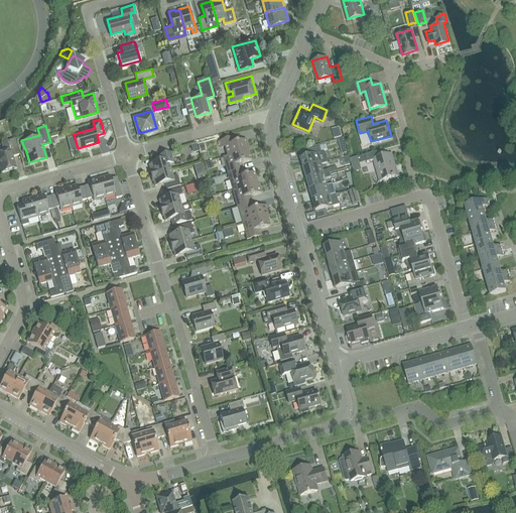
[(231,135),(219,138),(221,145),(225,144),(228,154),(248,148),(249,148),(246,137),(233,141),(231,135)]
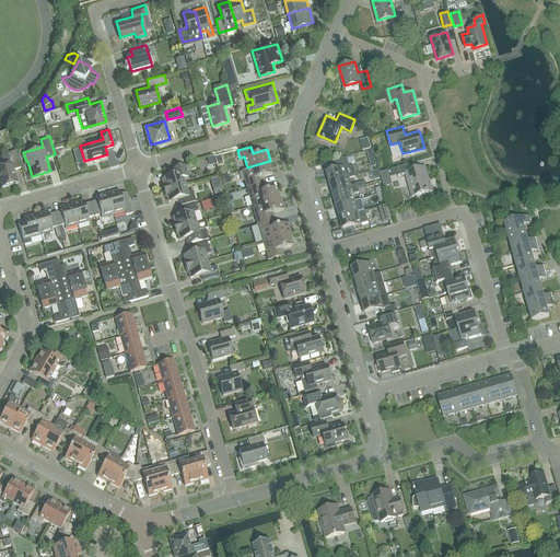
[(16,149),(0,153),(3,163),(0,163),(0,177),(2,185),(18,181),(13,167),(21,165),(16,149)]
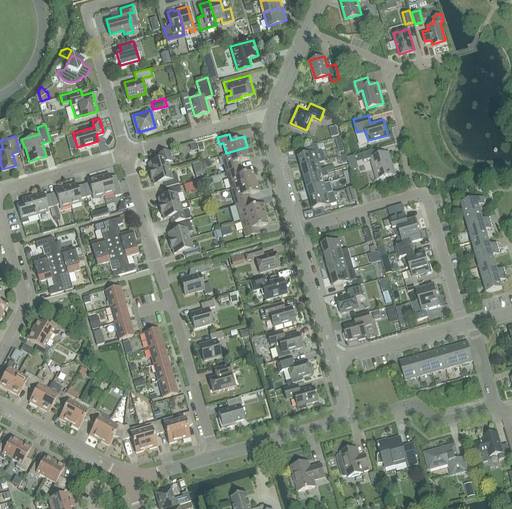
[(298,155),(301,166),(325,159),(322,148),(319,149),(318,143),(304,147),(306,153),(298,155)]
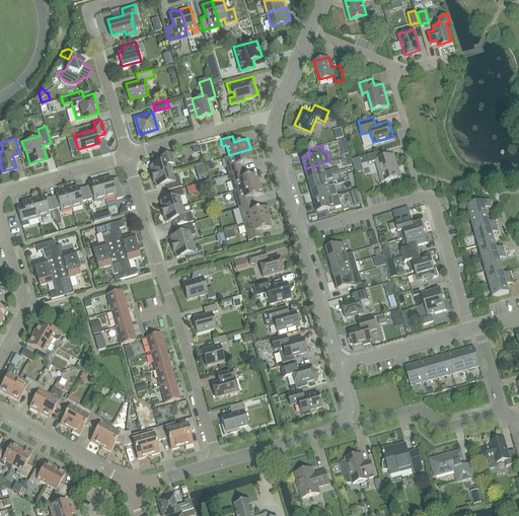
[(226,162),(229,172),(241,169),(239,162),(252,159),(249,149),(229,155),(230,160),(226,162)]
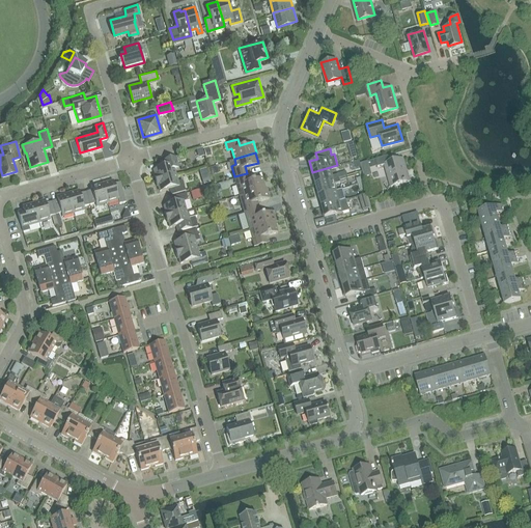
[(385,162),(391,184),(409,178),(402,157),(389,160),(388,154),(375,157),(378,164),(385,162)]
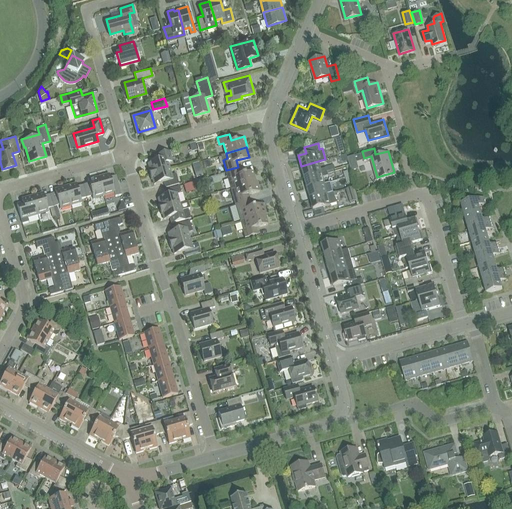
[(148,168),(149,173),(169,167),(168,161),(172,159),(169,149),(157,152),(159,158),(148,161),(150,167),(148,168)]
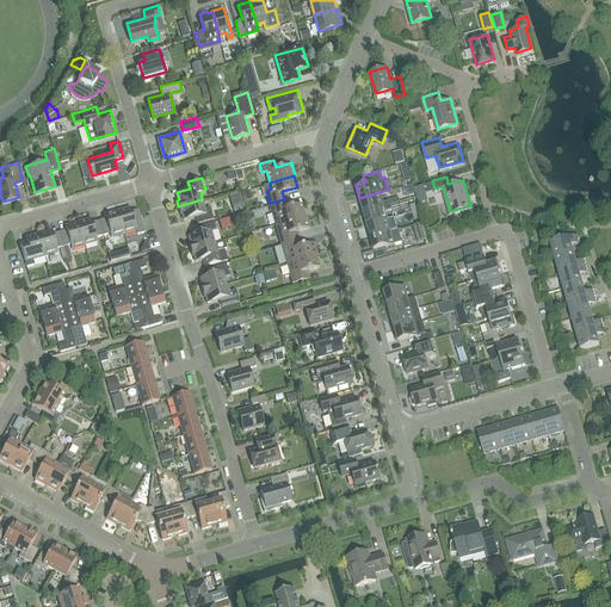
[(424,183),(414,185),(415,189),(419,202),(429,199),(426,191),(424,183)]
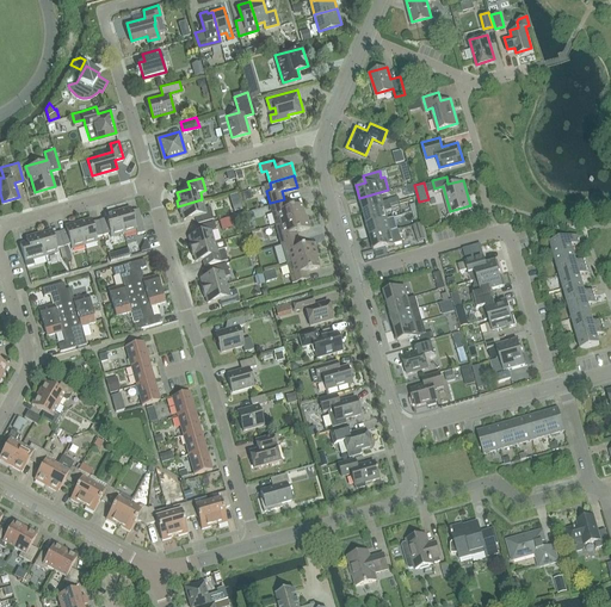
[(363,210),(390,202),(389,198),(383,199),(381,191),(359,198),(363,210)]
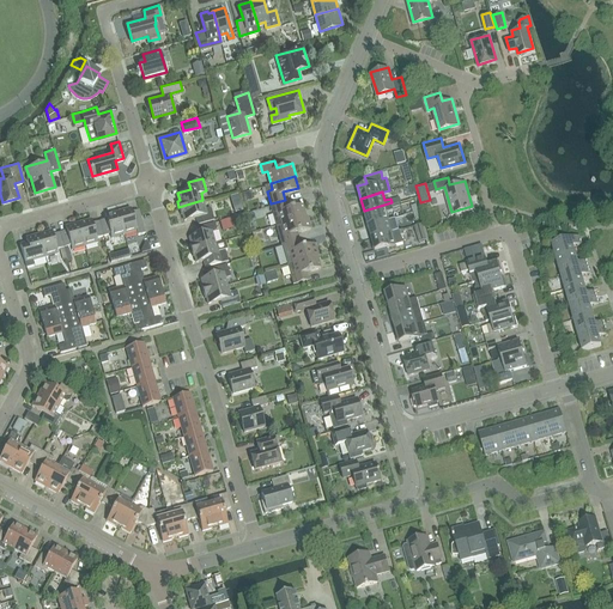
[(202,200),(178,207),(181,212),(182,212),(184,219),(198,214),(200,221),(214,218),(211,205),(205,207),(202,200)]
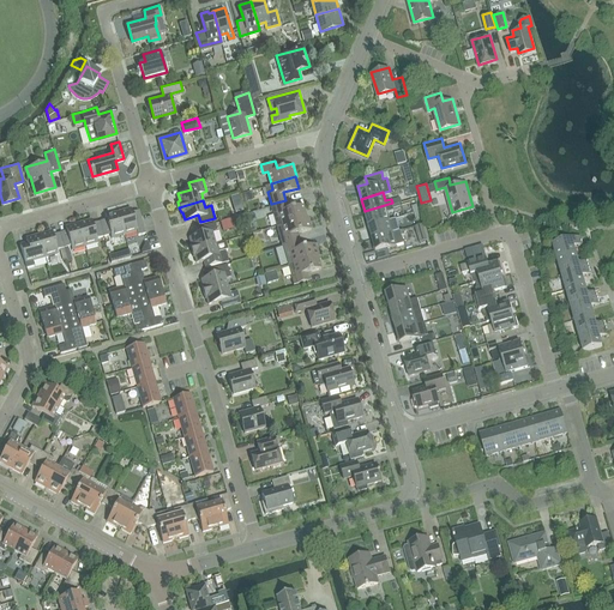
[(286,200),(271,204),(275,217),(276,223),(282,222),(306,215),(302,203),(288,207),(286,200)]
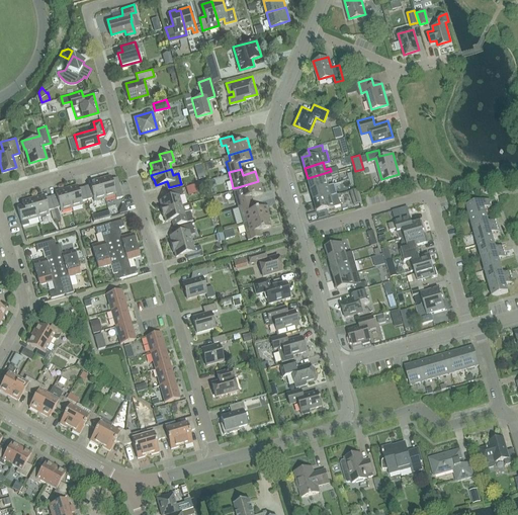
[(312,188),(329,183),(327,177),(332,175),(331,171),(308,178),(312,188)]
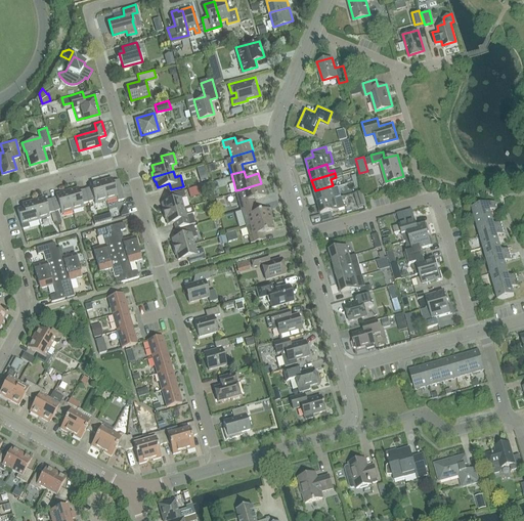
[(112,176),(100,179),(106,199),(117,196),(118,198),(124,196),(119,178),(113,179),(112,176)]
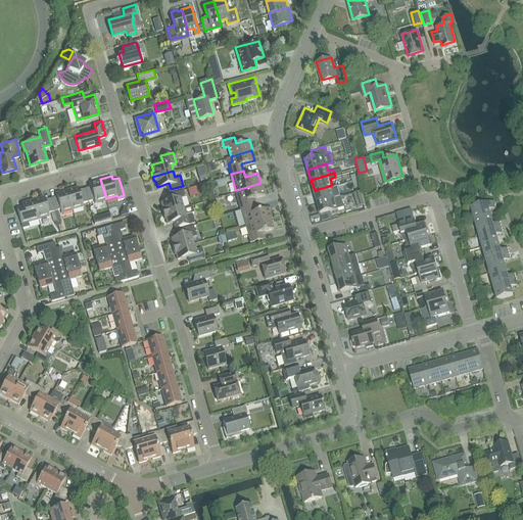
[(91,185),(85,187),(88,199),(94,197),(95,201),(106,198),(100,179),(90,182),(91,185)]
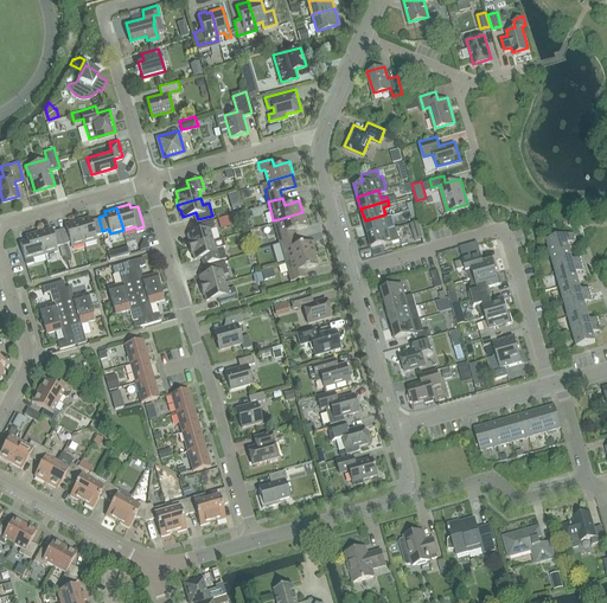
[(307,224),(304,212),(302,212),(279,219),(273,220),(279,241),(294,236),(292,229),(307,224)]
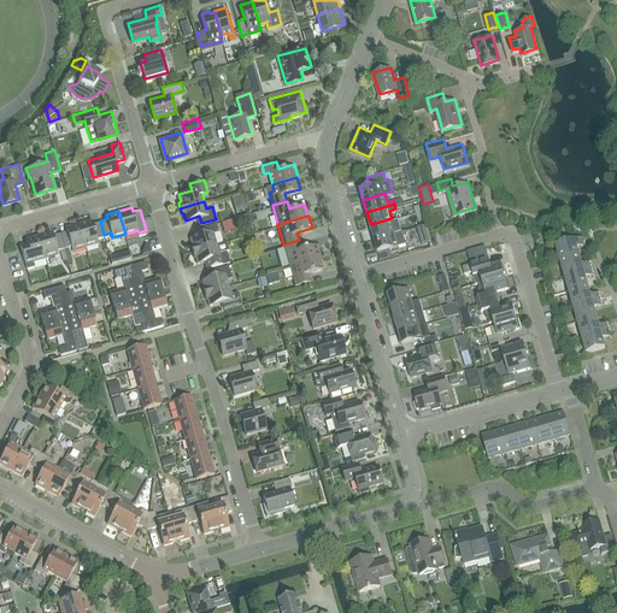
[(92,218),(78,222),(86,245),(98,241),(97,237),(104,235),(100,220),(93,223),(92,218)]
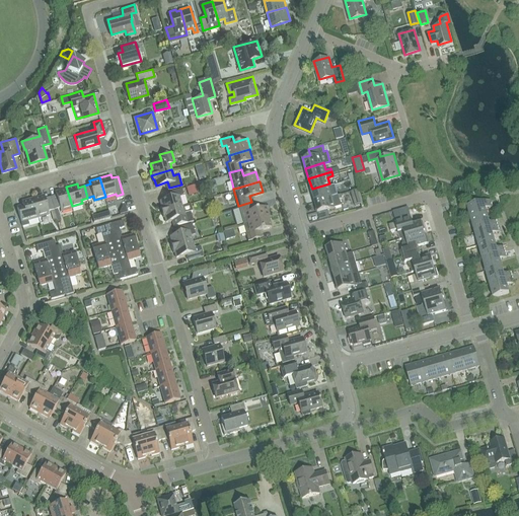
[(329,183),(312,189),(315,200),(332,195),(332,194),(329,183)]
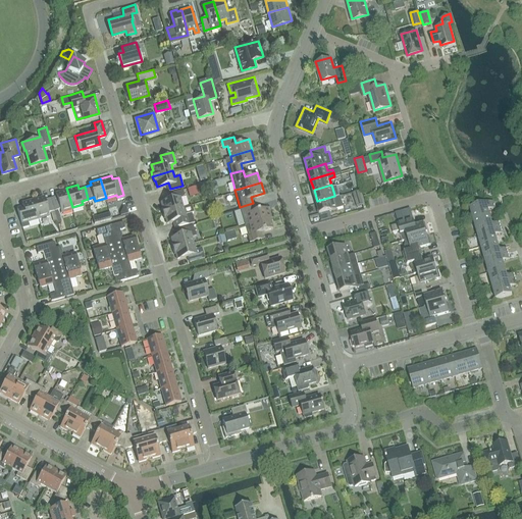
[(51,196),(53,206),(54,209),(60,207),(61,210),(72,207),(66,188),(55,191),(57,195),(51,196)]
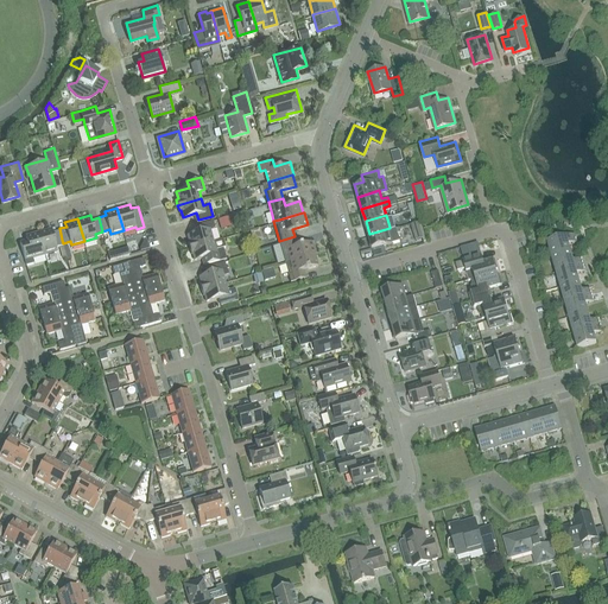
[(188,240),(189,246),(213,239),(209,227),(215,226),(213,218),(198,222),(201,229),(188,233),(189,240),(188,240)]
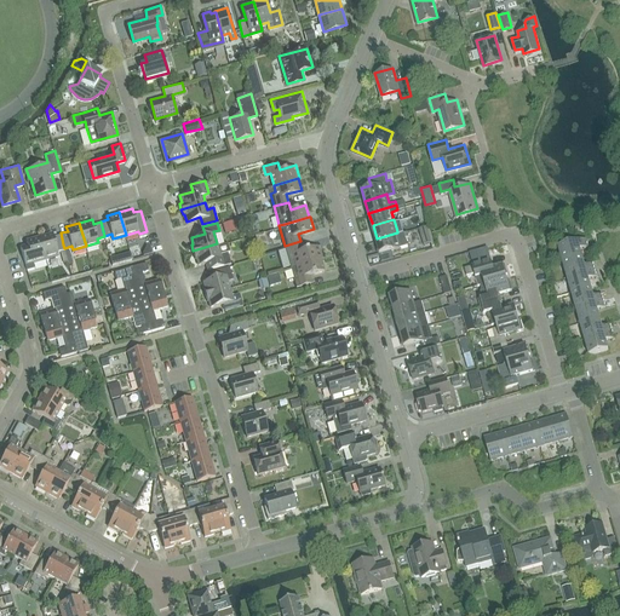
[(431,240),(426,224),(419,226),(424,242),(431,240)]
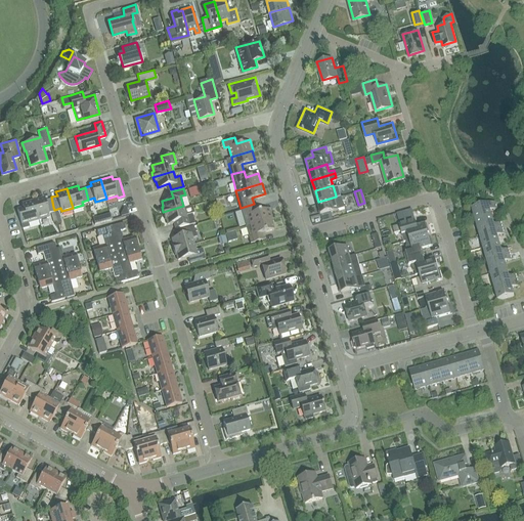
[(226,205),(224,194),(215,198),(218,208),(226,205)]
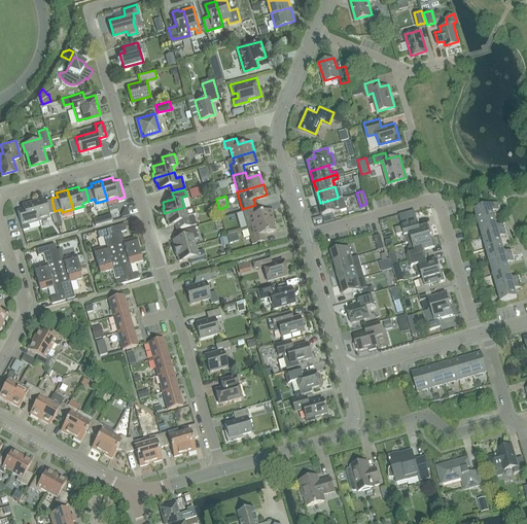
[(338,198),(320,203),(323,213),(332,211),(347,206),(344,196),(338,197),(338,198)]
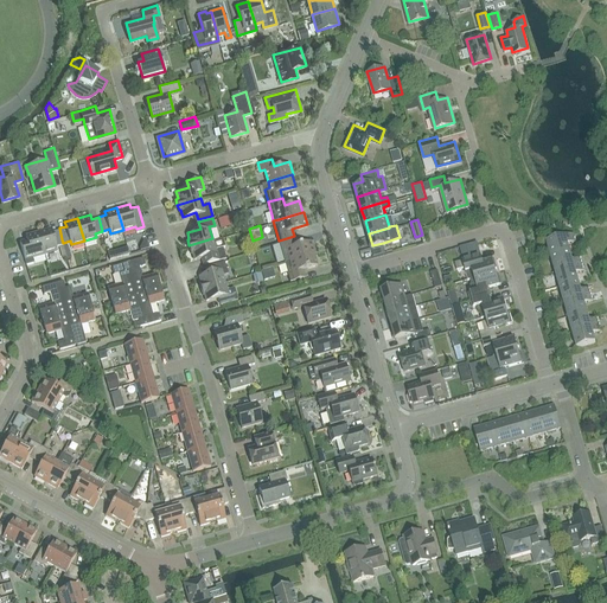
[(38,230),(42,241),(45,252),(57,249),(56,244),(63,243),(62,239),(59,228),(52,230),(51,226),(38,230)]
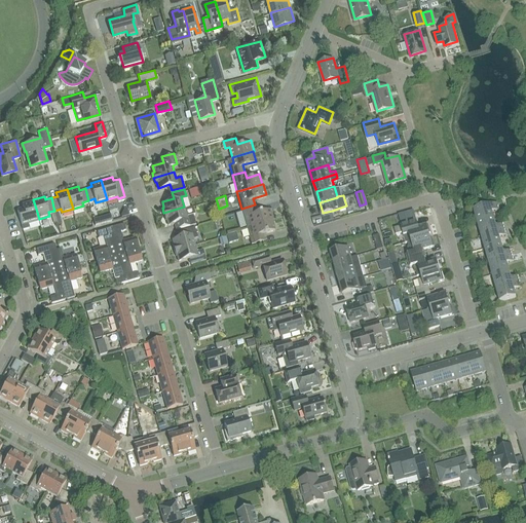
[(17,208),(21,220),(23,228),(29,226),(28,222),(39,219),(36,209),(33,199),(22,202),(23,206),(17,208)]
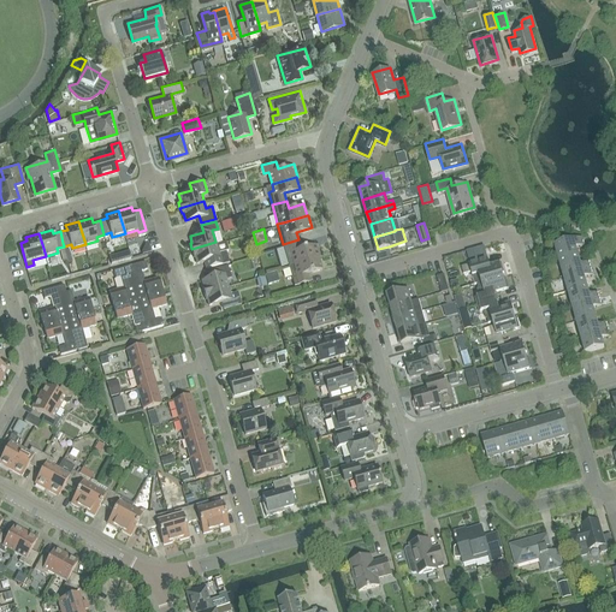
[(579,253),(576,244),(580,243),(579,238),(576,239),(576,236),(574,237),(555,243),(560,259),(579,253)]
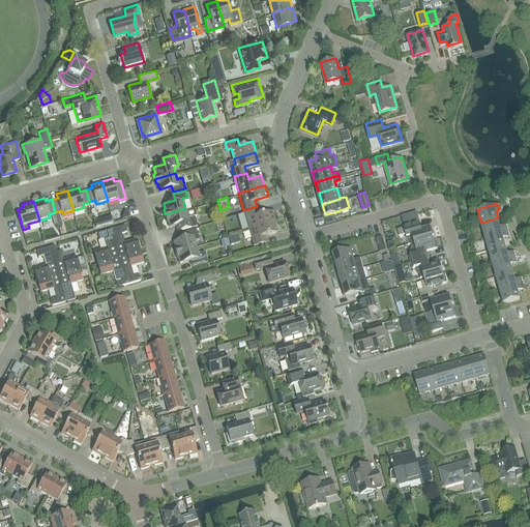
[(195,206),(185,208),(165,214),(167,220),(168,218),(170,225),(181,222),(183,228),(198,224),(195,213),(196,212),(195,206)]
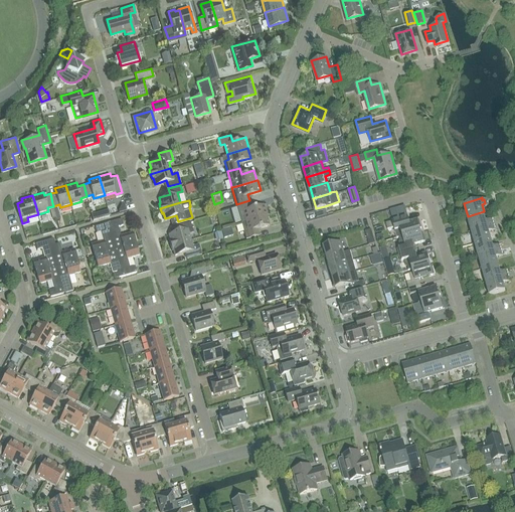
[(249,200),(236,204),(239,214),(244,213),(245,219),(267,213),(268,213),(265,203),(250,207),(249,200)]
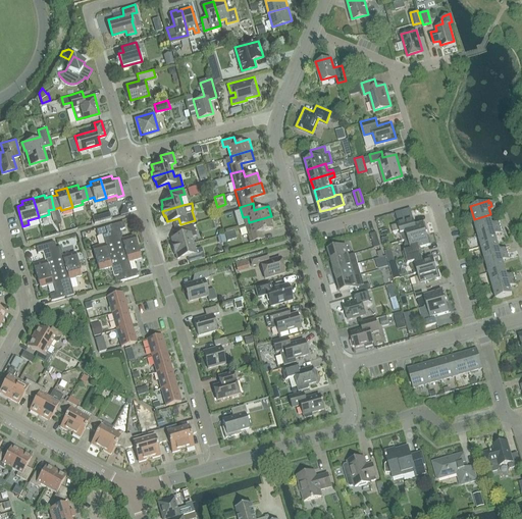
[(320,211),(319,212),(321,218),(331,216),(329,209),(320,211)]
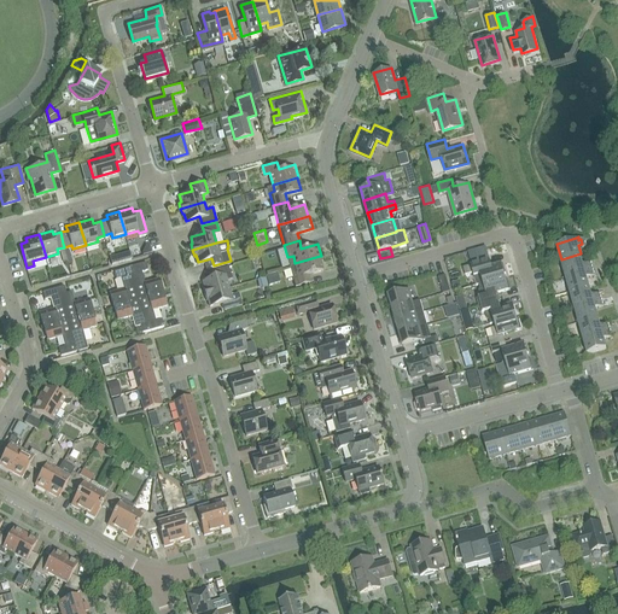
[(587,261),(583,263),(581,253),(561,259),(565,274),(584,269),(587,268),(587,267),(589,267),(587,261)]
